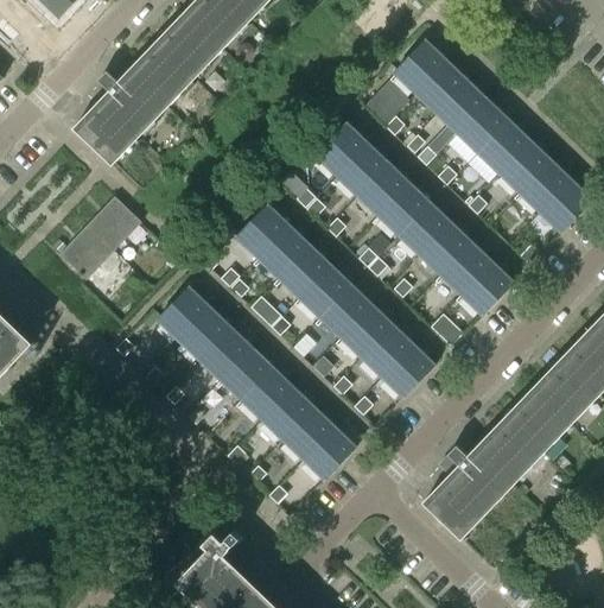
[(36,0),(56,18),(56,19),(74,0),(36,0)]
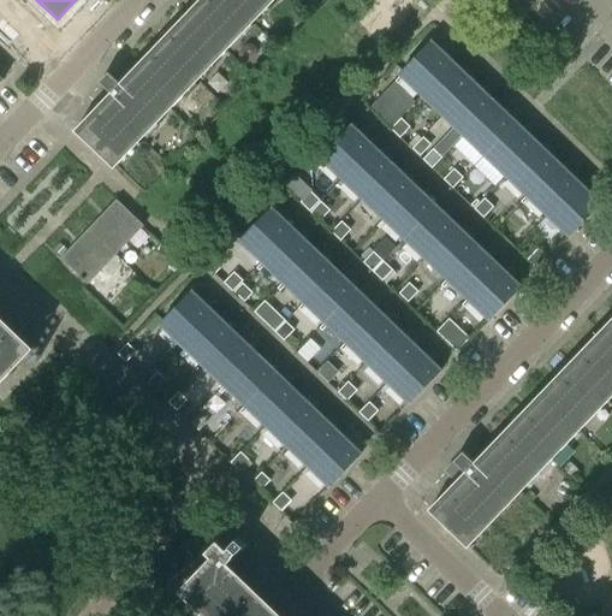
[(96,82),(107,93),(71,131),(111,169),(271,0),(196,0),(179,17),(123,76),(117,83),(113,80),(106,71),(96,82)]
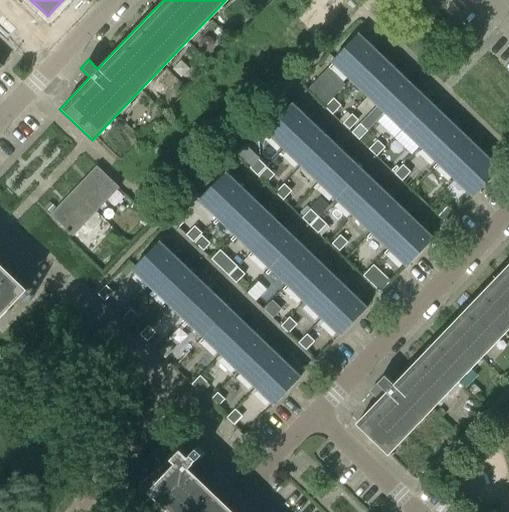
[(12,29),(6,22),(0,28),(0,35),(3,38),(12,29)]
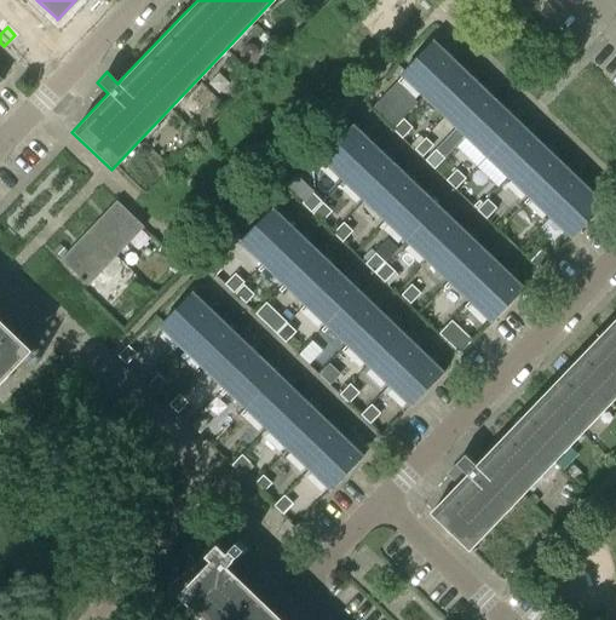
[(422,96),(453,63),(431,42),(401,75),(422,96)]
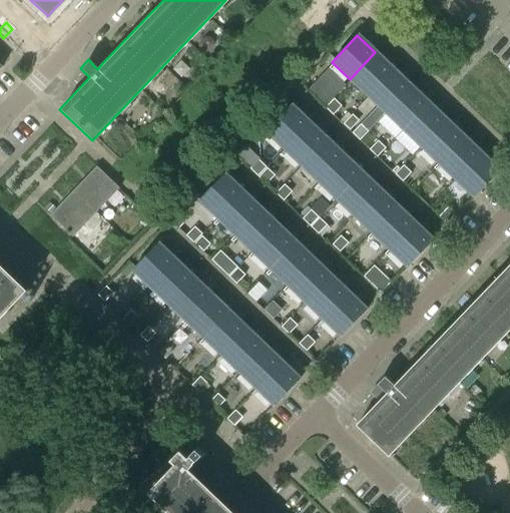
[(392,69),(375,52),(350,79),(367,96),(392,69)]
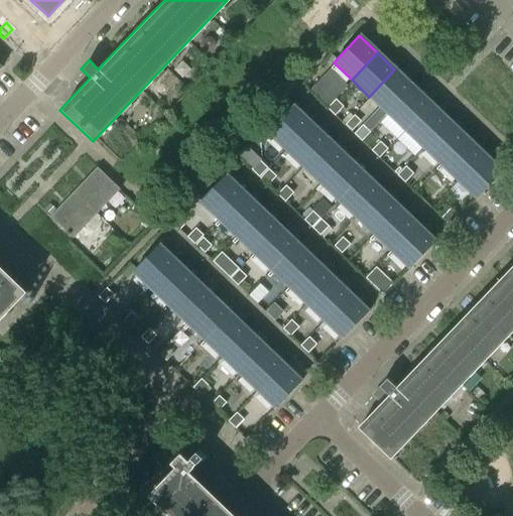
[(99,58),(94,54),(89,59),(98,70),(103,63),(103,62),(101,61),(99,58)]
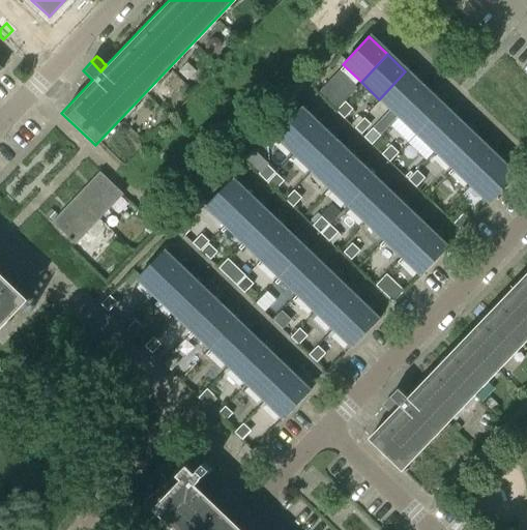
[(397,116),(423,89),(405,71),(379,99),(397,116)]
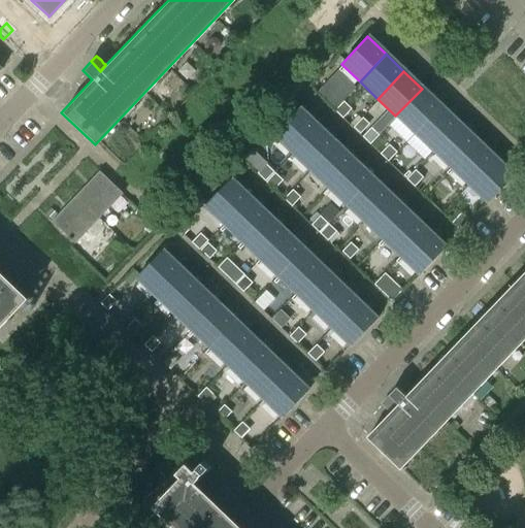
[(333,109),(341,100),(324,83),(315,92),(333,109)]
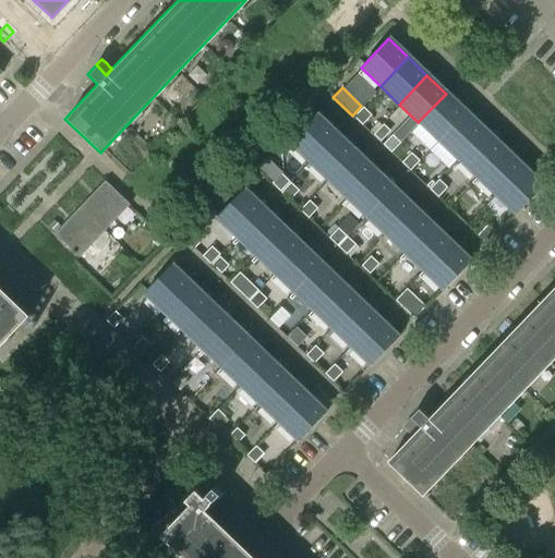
[(437,141),(465,111),(446,94),(418,122),(437,141)]
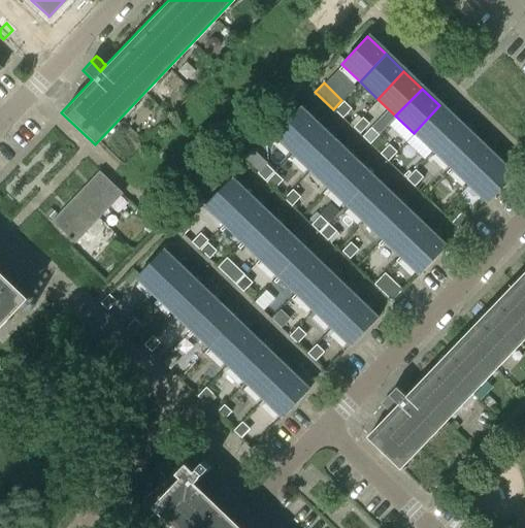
[(340,119),(350,109),(340,102),(332,110),(340,119)]
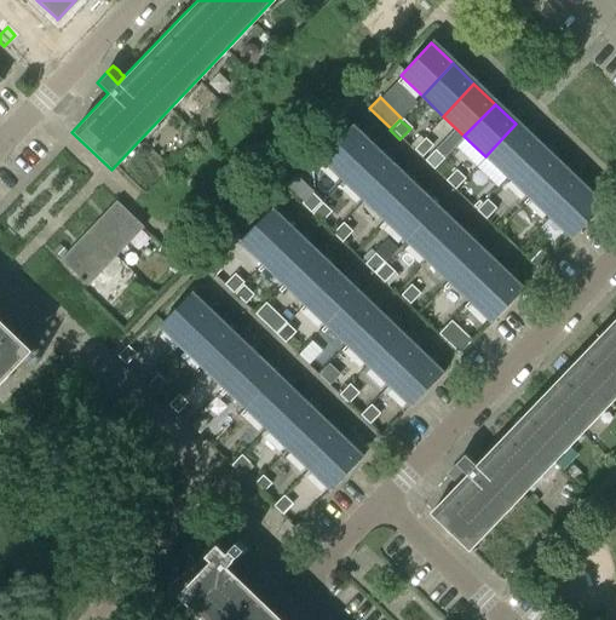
[(506,176),(536,144),(516,124),(485,156),(506,176)]
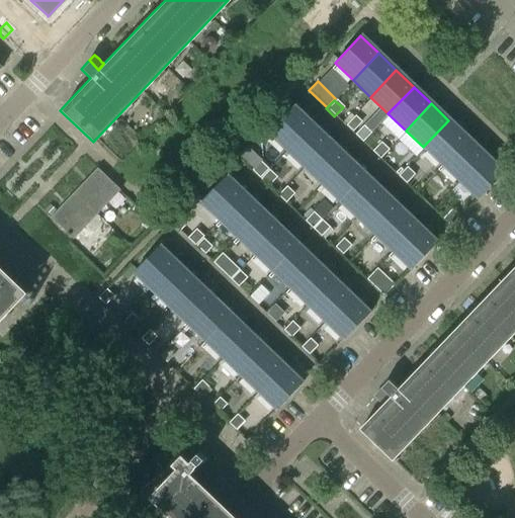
[(267,133),(285,150),(312,123),(293,105),(267,133)]
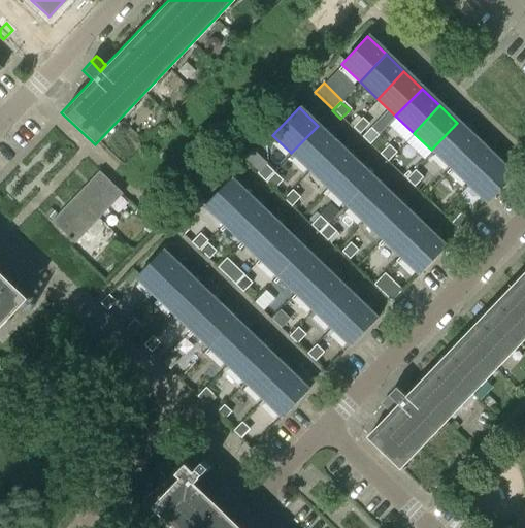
[(358,134),(367,125),(360,118),(351,128),(358,134)]
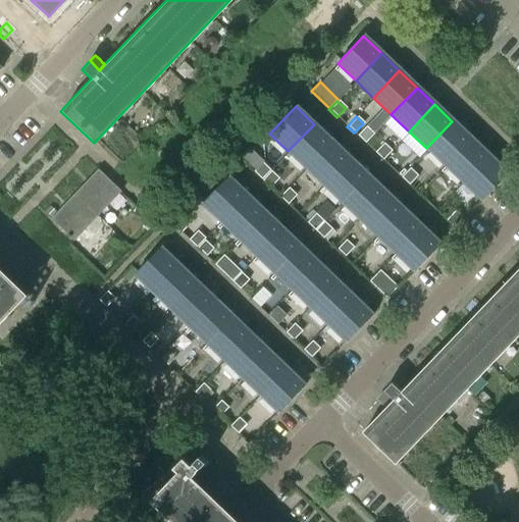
[(444,165),(470,138),(452,121),(426,148),(444,165)]
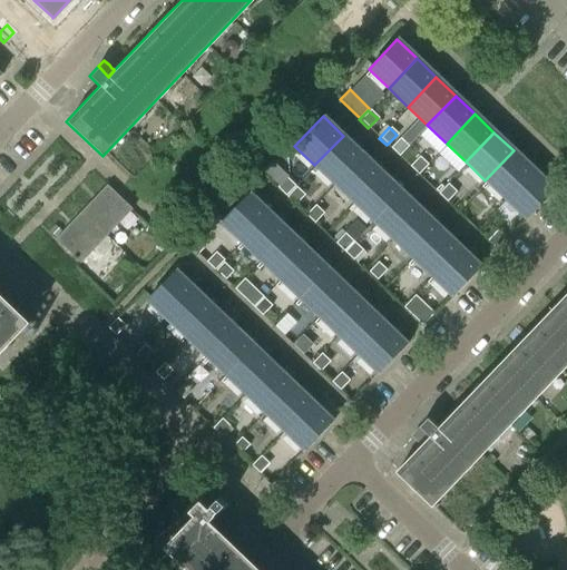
[(362,154),(343,136),(314,165),(333,184),(362,154)]
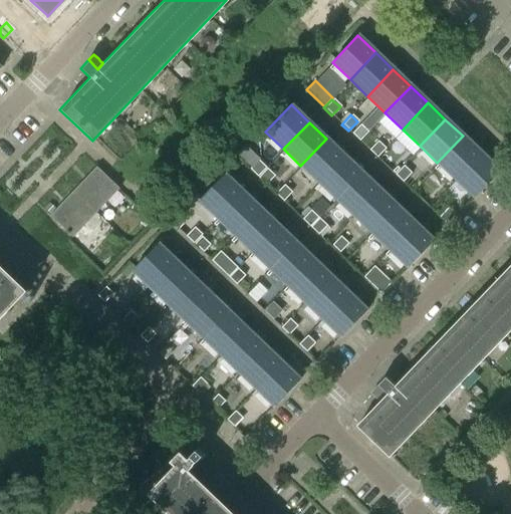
[(455,179),(480,153),(463,136),(437,163),(455,179)]
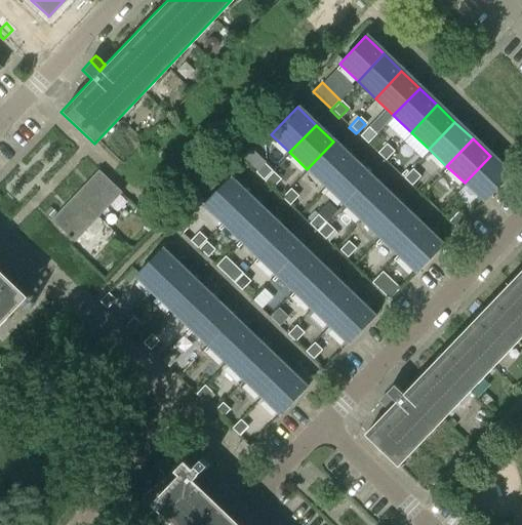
[(333,142),(307,169),(325,186),(351,159),(333,142)]
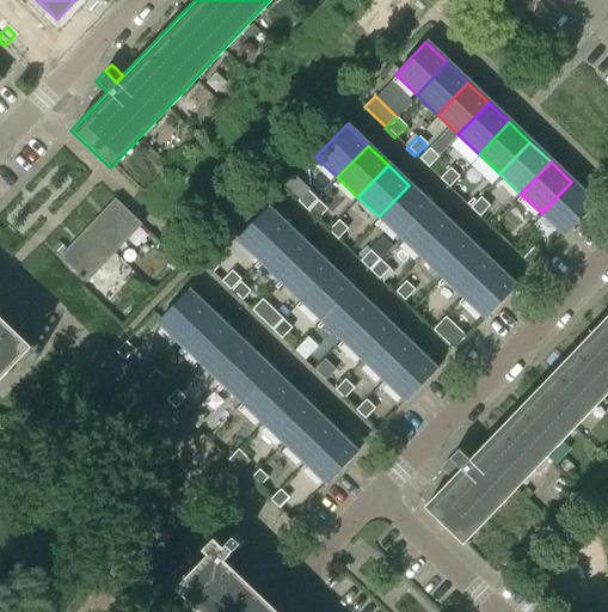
[(541,213),(563,234),(593,202),(571,182),(541,213)]
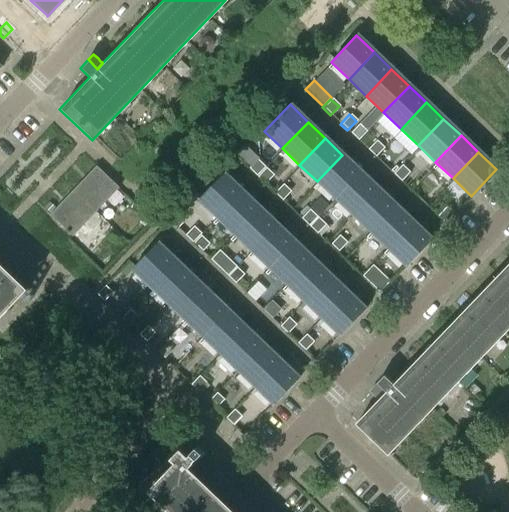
[(360,171),(342,155),(317,181),(334,198),(360,171)]
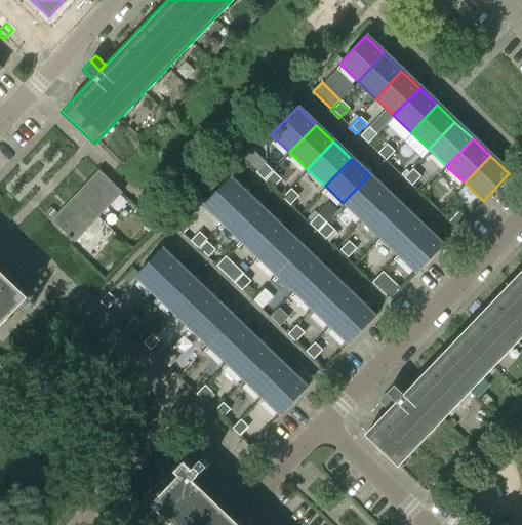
[(95,217),(119,192),(96,170),(73,196),(95,217)]
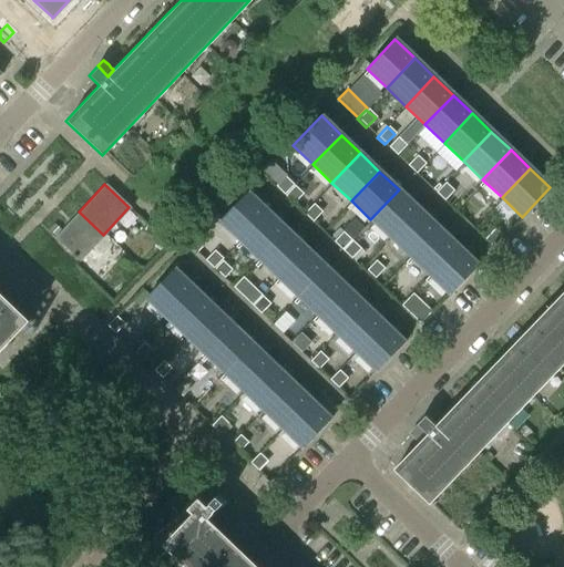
[(399,189),(370,219),(390,238),(418,208),(399,189)]
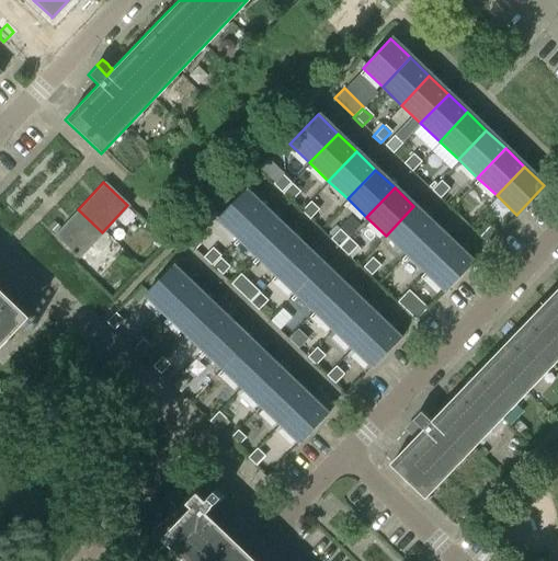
[(217,219),(237,239),(264,209),(246,191),(217,219)]
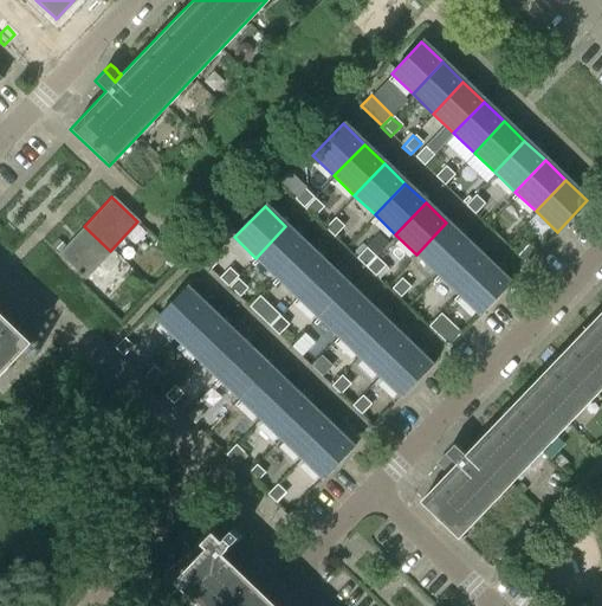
[(466,243),(446,223),(416,255),(437,274),(466,243)]
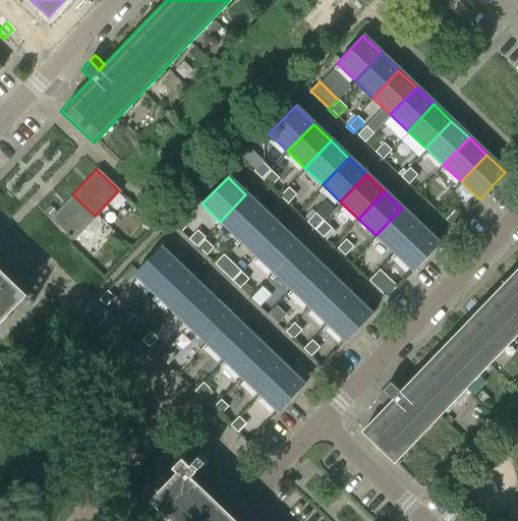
[(72,194),(49,219),(60,229),(59,230),(61,232),(62,231),(71,240),(95,216),(72,194)]
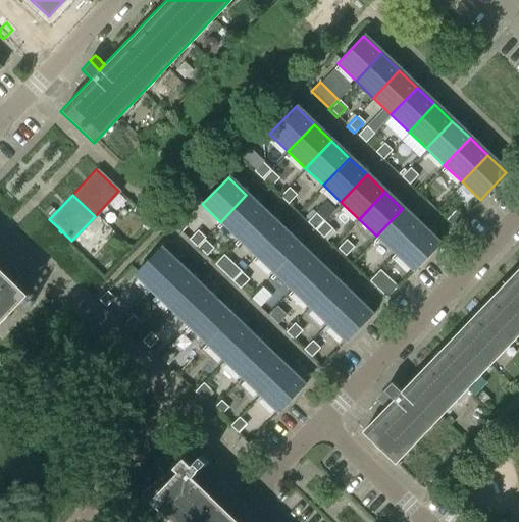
[(264,211),(246,195),(220,222),(238,239),(264,211)]
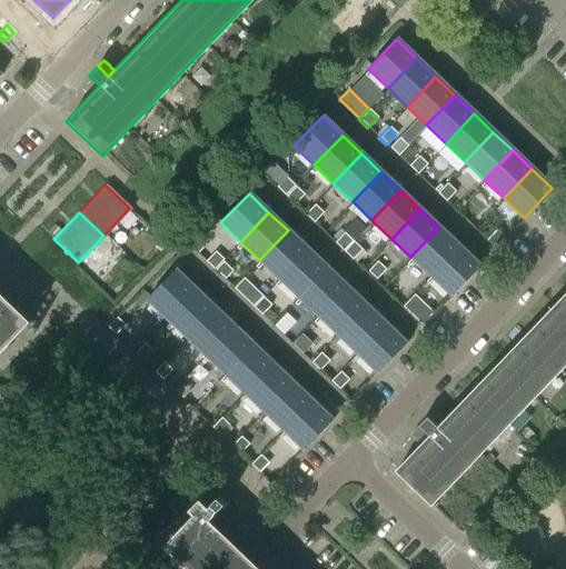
[(410,257),(429,276),(458,246),(438,228),(410,257)]
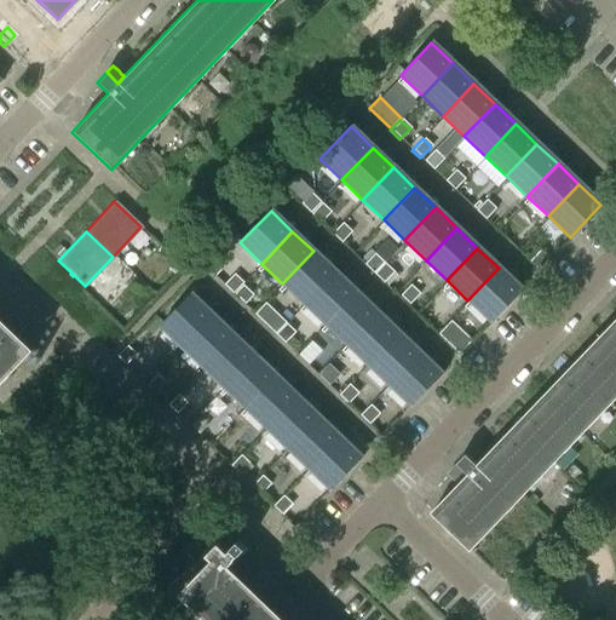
[(334,271),(314,251),(282,283),(303,304),(334,271)]
